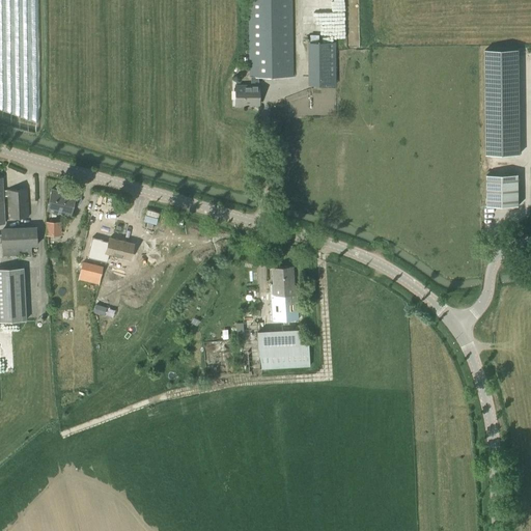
[(247,0),(249,78),(294,77),(292,0),(247,0)]
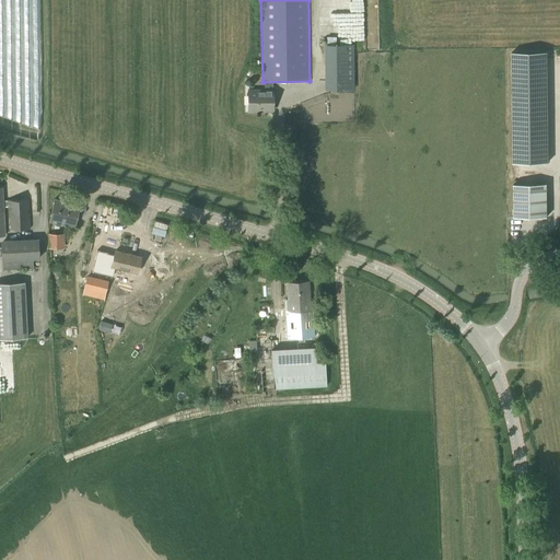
[(353,45),(325,45),(325,90),(353,90),(353,45)]
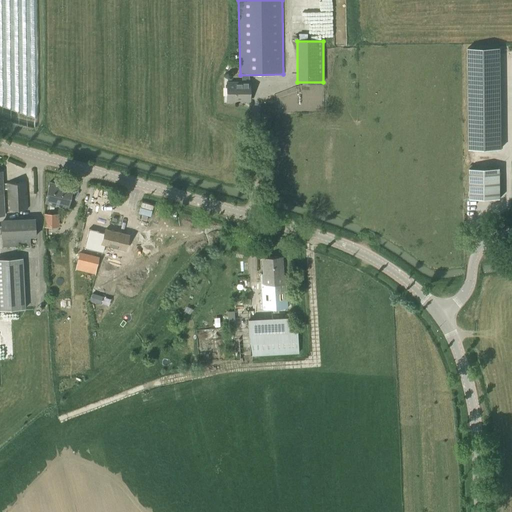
[(501,48),(468,48),(469,149),(502,148),(501,48)]
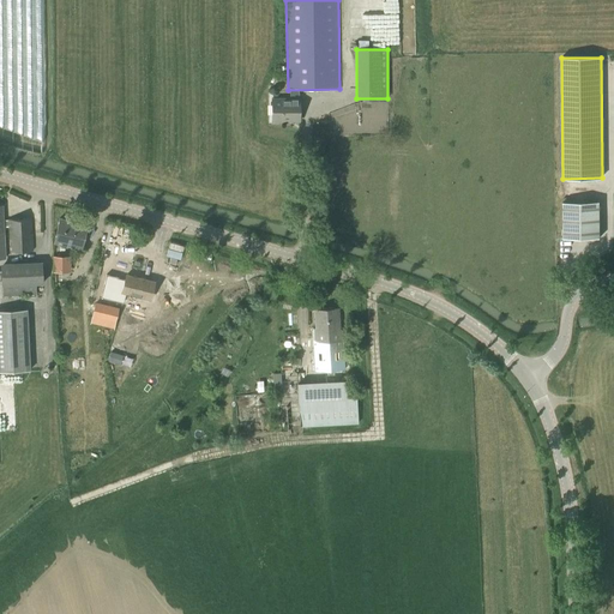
[(299,90),(274,90),(274,98),(272,98),(272,122),(300,121),(299,90)]
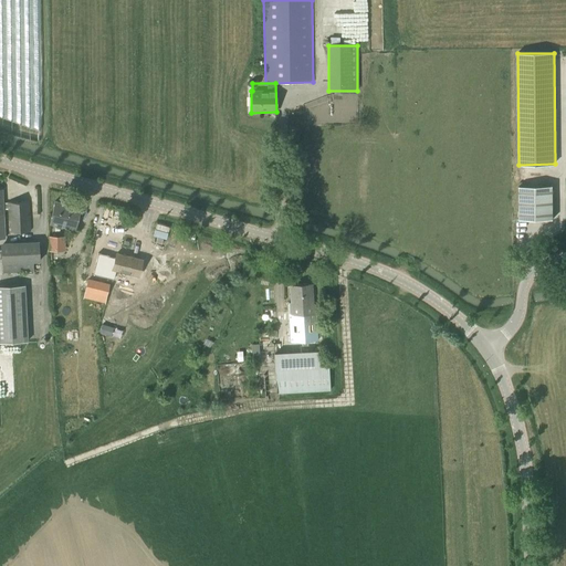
[(554,186),(520,186),(520,219),(554,219),(554,186)]
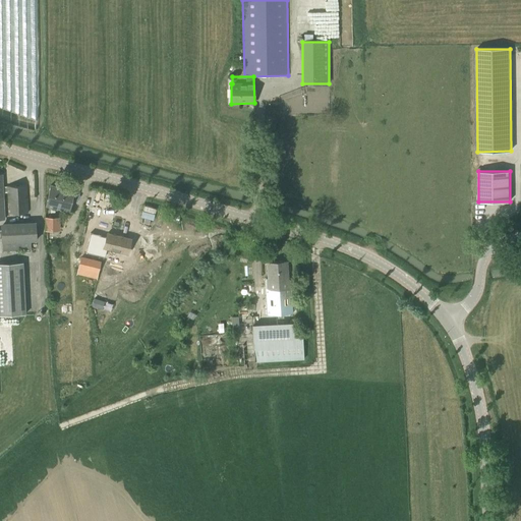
[(8,214),(27,213),(26,185),(7,186),(8,214)]
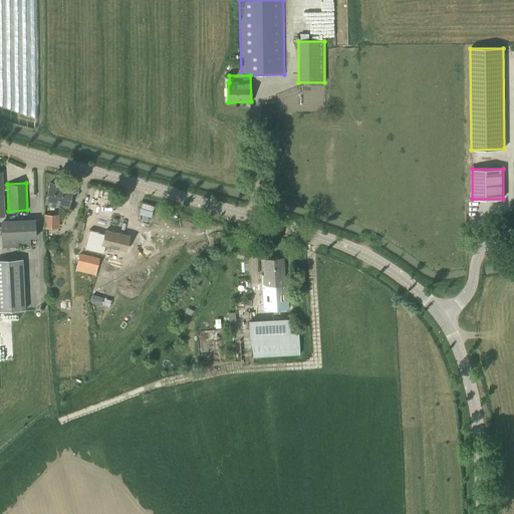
[(73,189),(50,183),(44,203),(68,209),(73,189)]
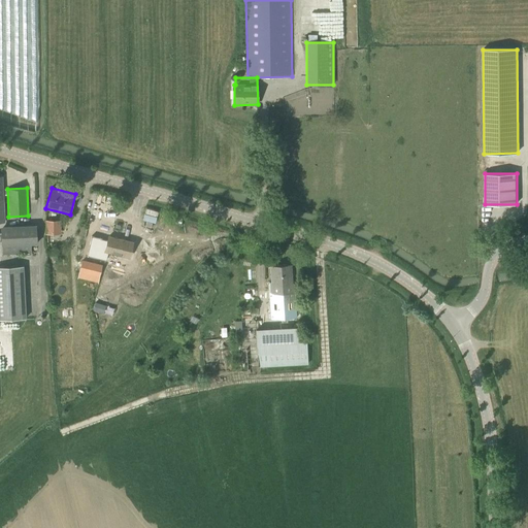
[(45,220),(45,234),(61,234),(61,221),(45,220)]
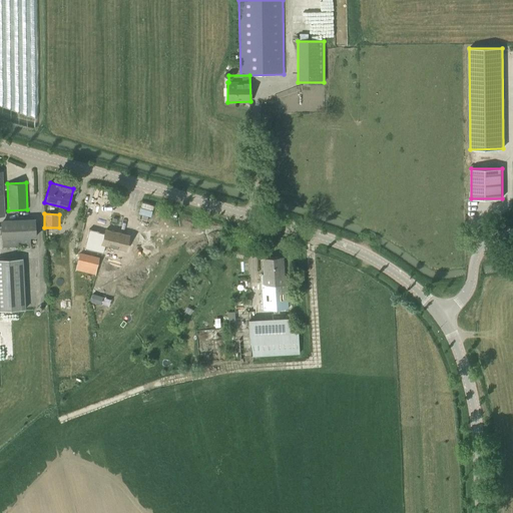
[(2,238),(2,247),(31,246),(30,237),(36,237),(35,218),(0,219),(1,238),(2,238)]
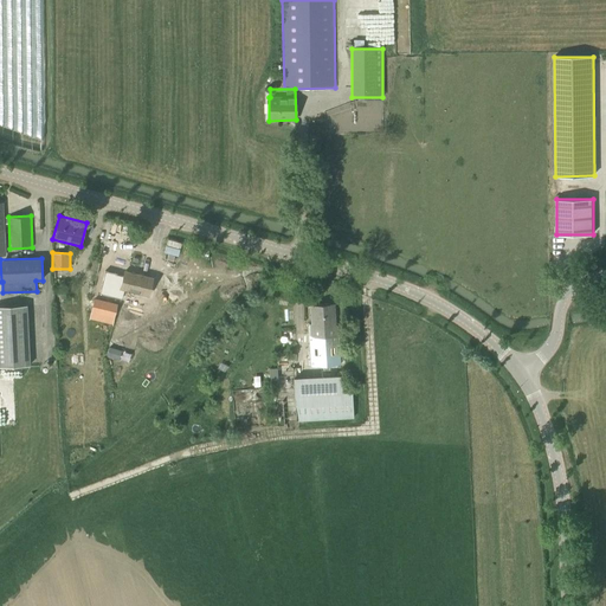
[(102,272),(97,290),(126,297),(127,292),(148,297),(153,276),(128,269),(126,277),(102,272)]
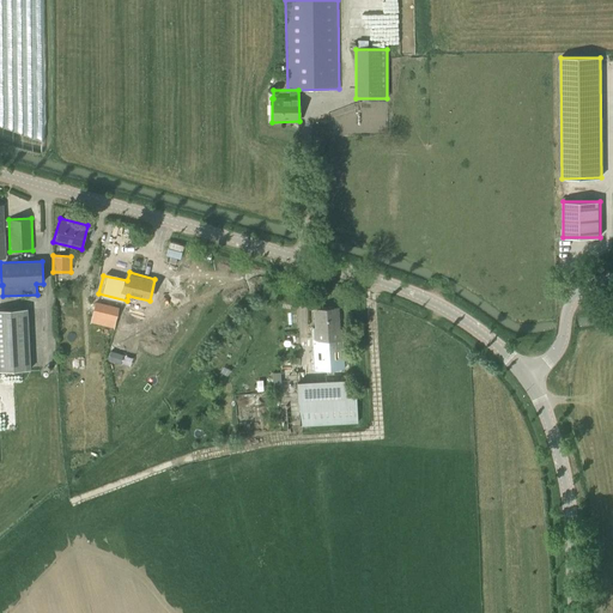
[(95,302),(91,315),(115,320),(119,307),(95,302)]
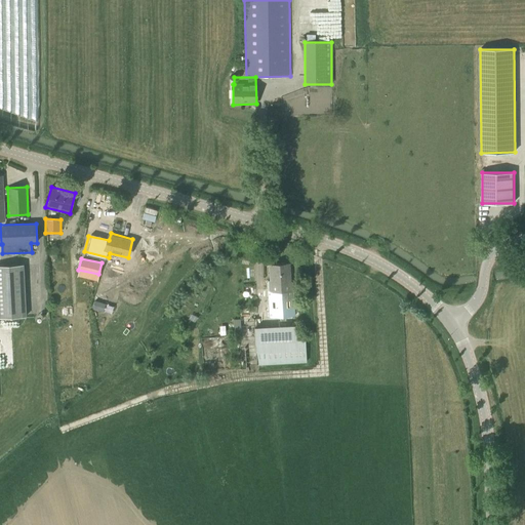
[(0,264),(0,313),(27,312),(24,263),(0,264)]
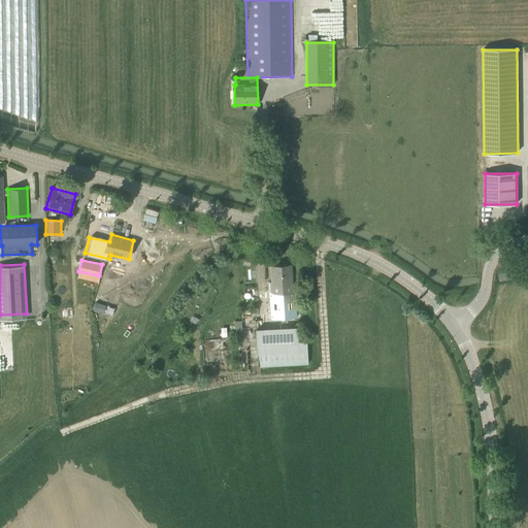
[(248,367),(259,367),(308,364),(306,341),(298,342),(296,317),(294,284),(292,284),(291,264),(271,265),(272,283),(269,283),(271,319),(258,320),(257,309),(241,310),(241,321),(235,322),(239,371),(248,371),(248,367)]
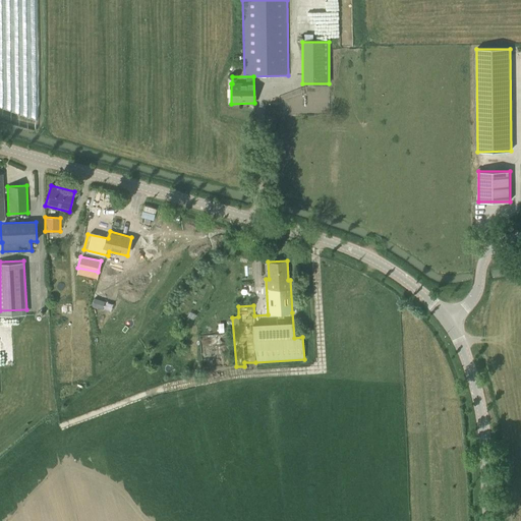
[(89,305),(102,308),(104,301),(91,297),(89,305)]
